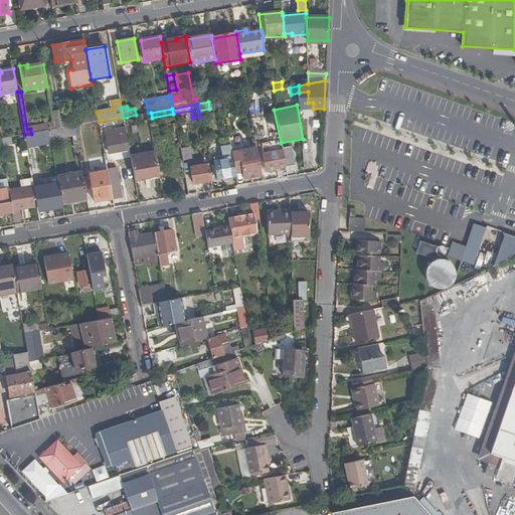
[(65,128),(62,112),(52,114),(54,125),(55,130),(65,128)]
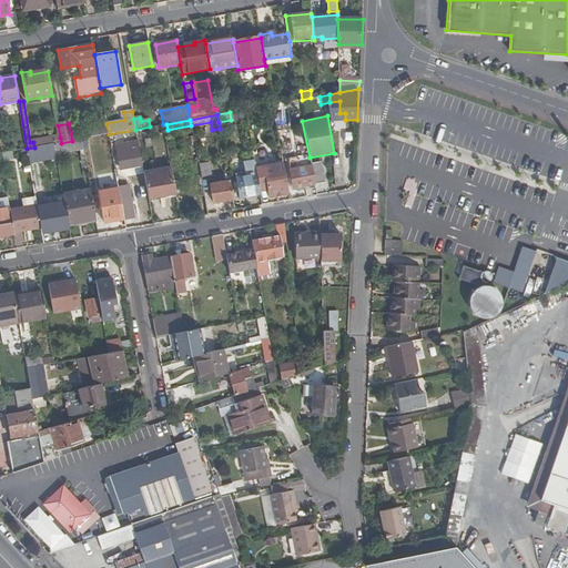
[(109,134),(107,124),(91,127),(92,138),(109,134)]
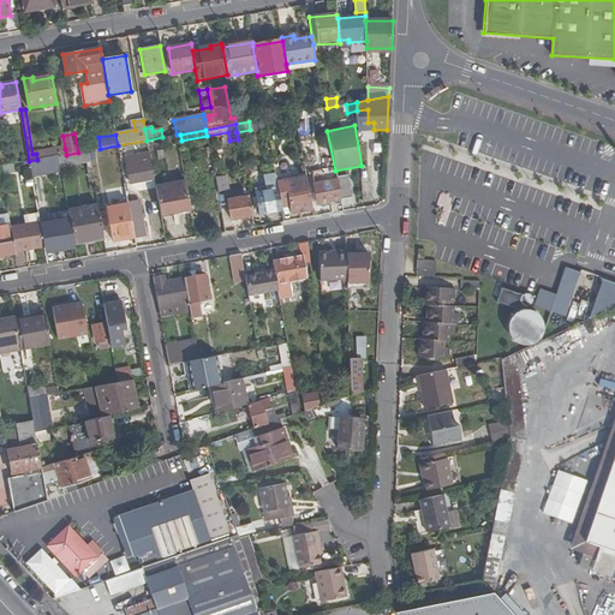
[(118,145),(119,151),(148,147),(147,141),(118,145)]
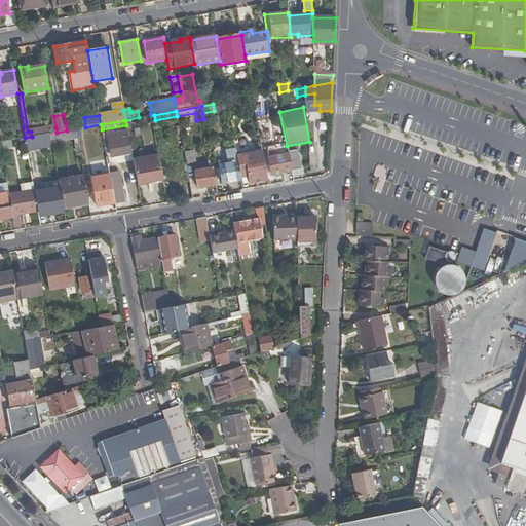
[(183,148),(178,122),(171,123),(176,149),(183,148)]
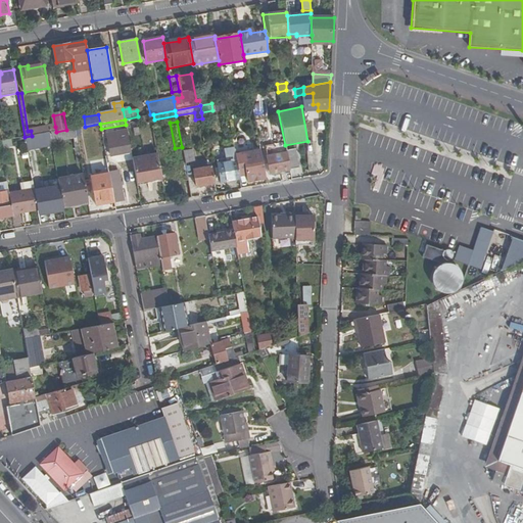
[(76,138),(80,159),(88,158),(96,205),(113,202),(108,173),(101,129),(100,124),(85,127),(75,128),(76,138)]
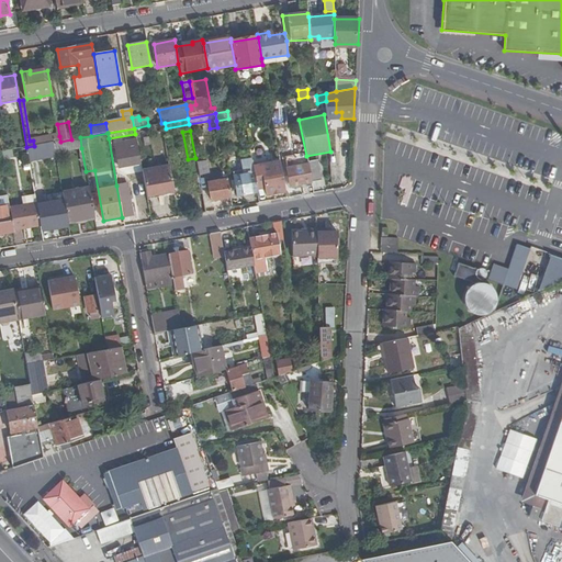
[(33,141),(34,146),(53,143),(60,142),(59,136),(33,141)]
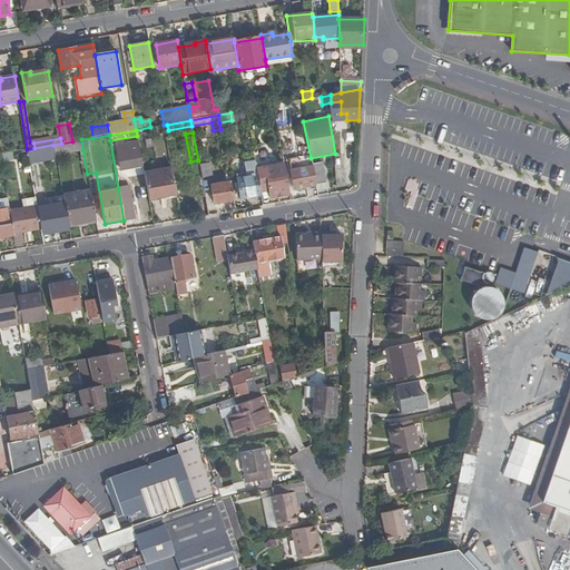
[(61,144),(53,145),(55,151),(57,164),(69,161),(68,153),(82,150),(81,139),(78,140),(72,141),(61,144)]
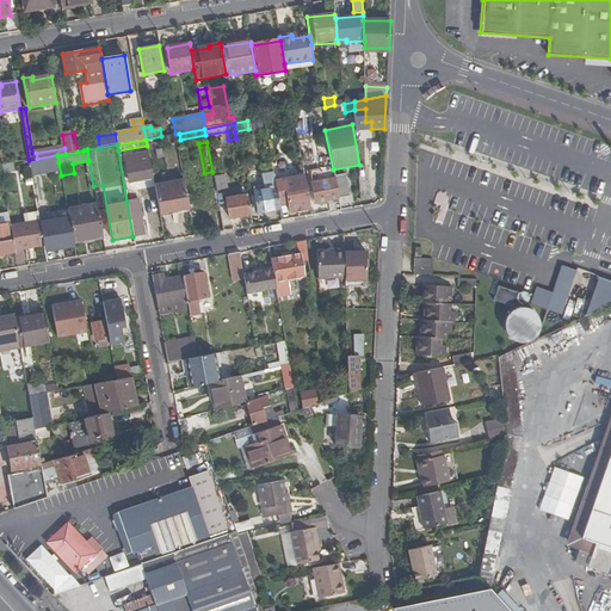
[(130,181),(153,178),(148,153),(135,155),(136,160),(127,161),(130,181)]
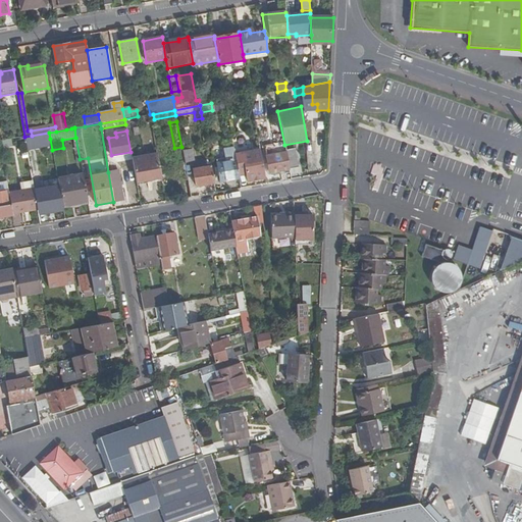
[(24,137),(28,149),(44,146),(43,140),(50,139),(49,133),(32,136),(24,137)]
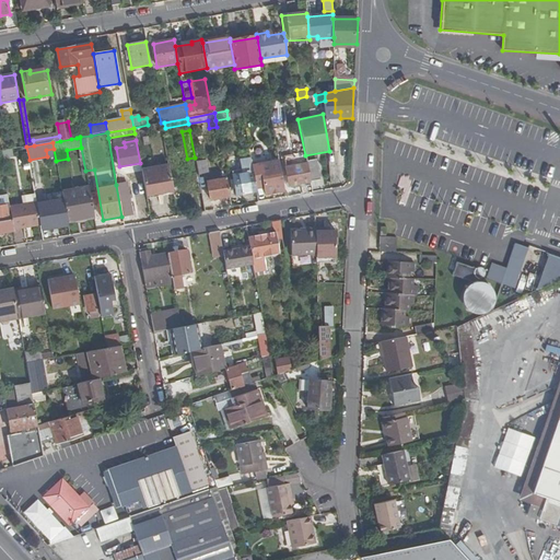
[(11,150),(0,151),(0,154),(1,159),(13,158),(11,150)]
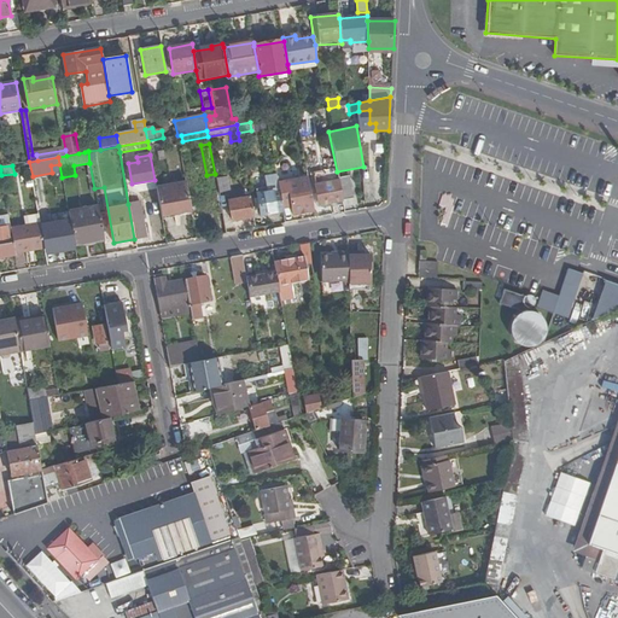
[(227,178),(216,180),(219,193),(227,192),(227,178)]
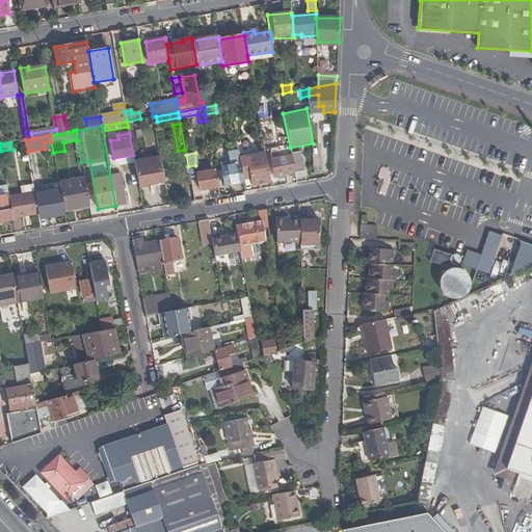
[(292,155),(294,171),(303,169),(300,153),(292,154),(292,155)]
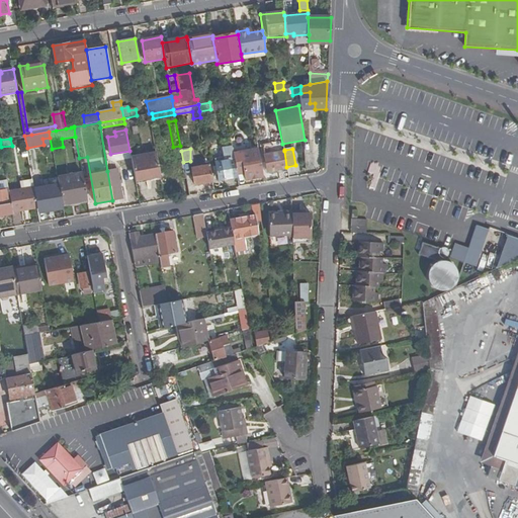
[(155,151),(131,156),(135,181),(160,177),(155,151)]
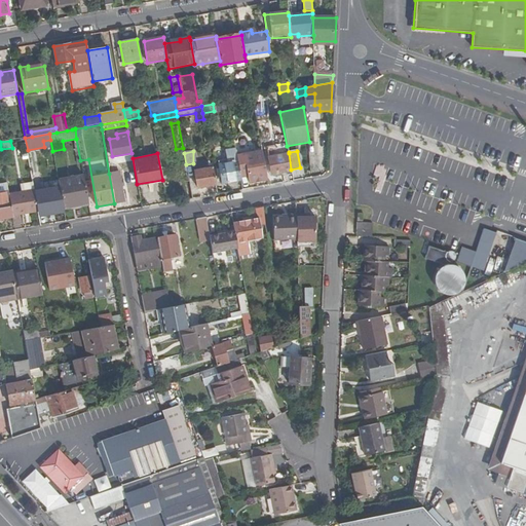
[(291,170),(289,153),(267,157),(271,175),(291,171),(291,170)]
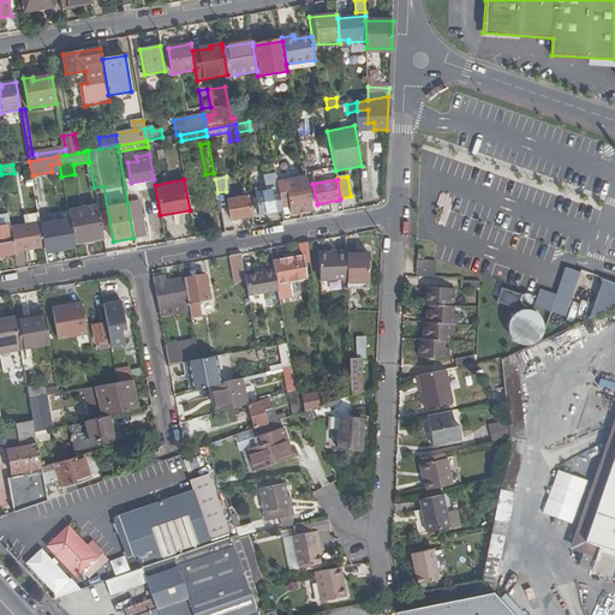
[(281,210),(278,189),(256,193),(258,214),(281,210)]
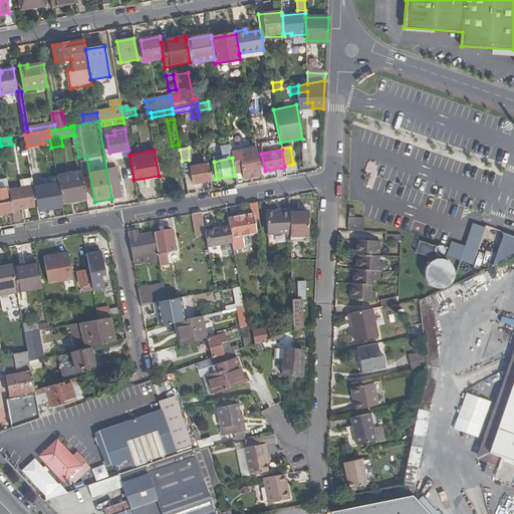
[(380,173),(381,164),(366,163),(365,172),(369,173),(368,187),(372,187),(373,172),(380,173)]
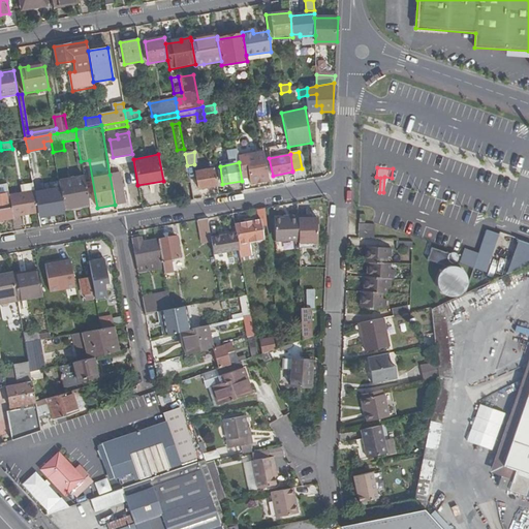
[(216,186),(213,168),(194,173),(198,189),(216,186)]
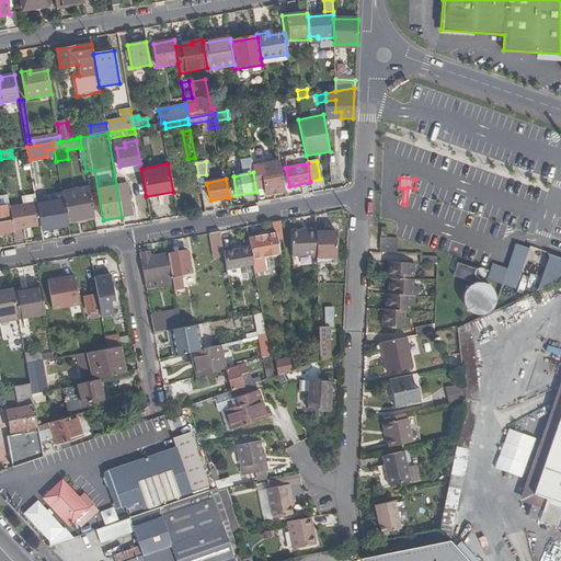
[(285,192),(283,181),(263,184),(265,195),(285,192)]
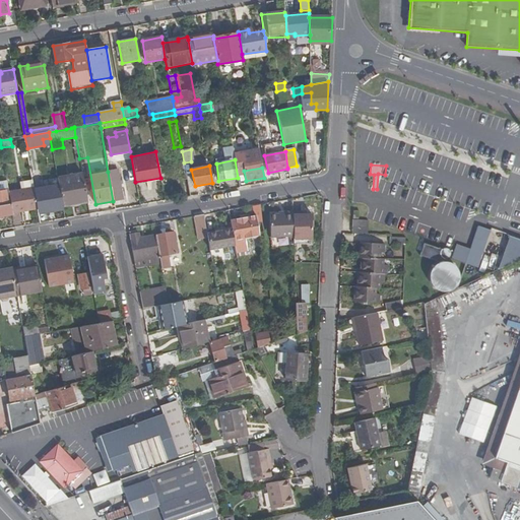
[(108,172),(113,201),(122,199),(118,171),(108,172)]
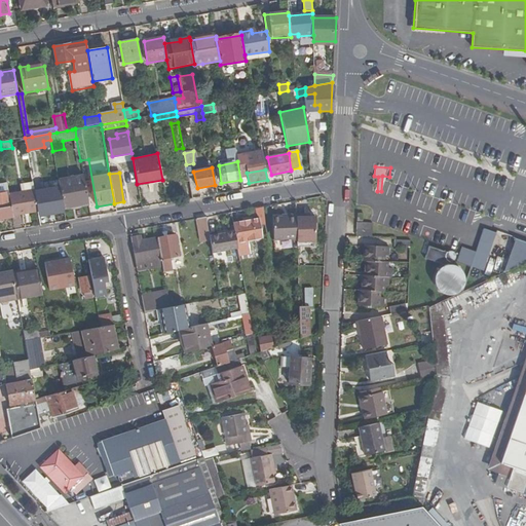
[(83,176),(58,180),(60,188),(63,209),(88,204),(83,176)]
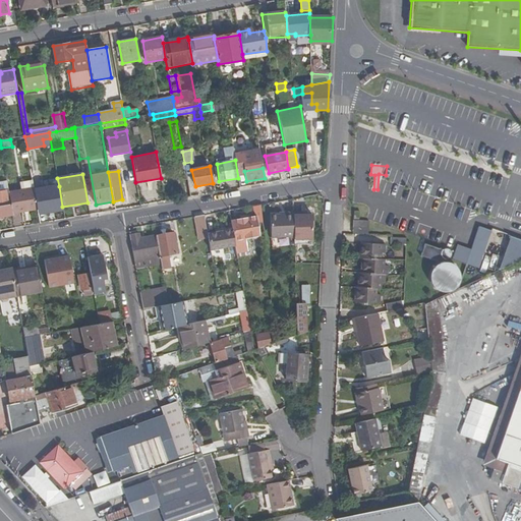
[(21,183),(22,190),(35,188),(33,180),(21,183)]
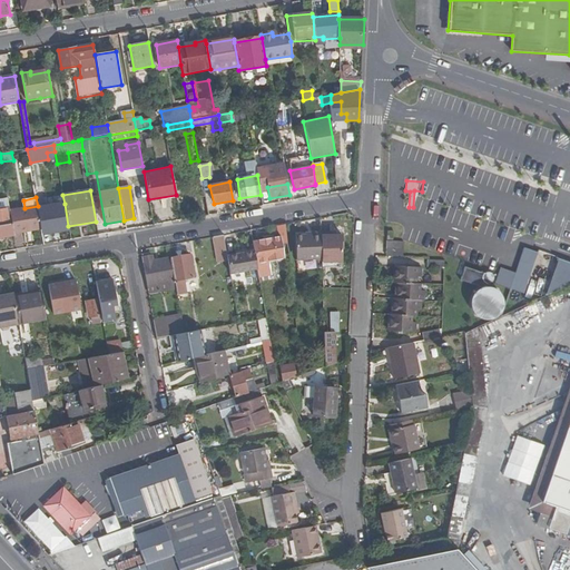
[(208,216),(205,200),(196,202),(199,217),(208,216)]
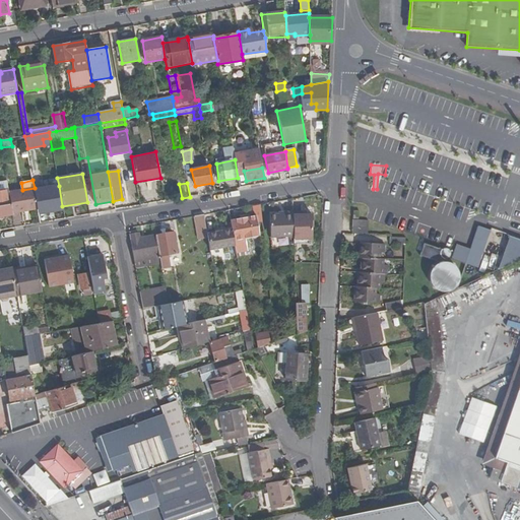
[(62,206),(59,186),(49,188),(51,199),(41,201),(43,213),(63,209),(62,206)]
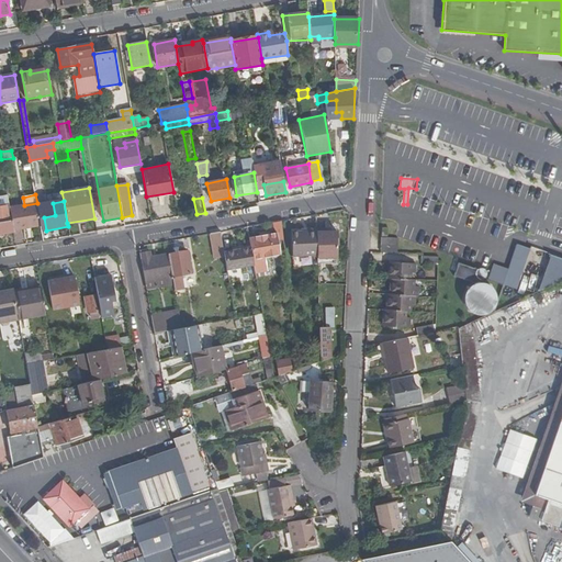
[(13,229),(41,225),(37,203),(24,205),(10,209),(13,229)]
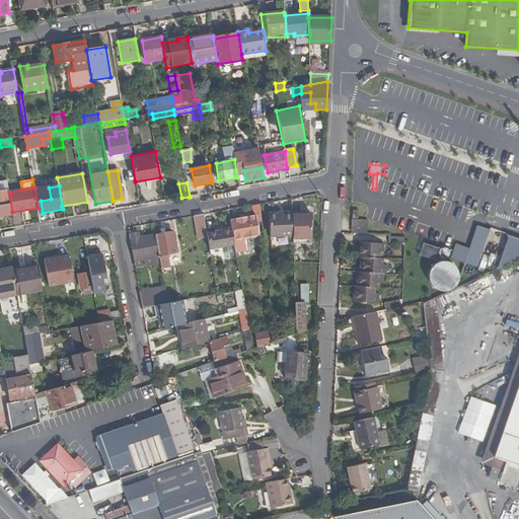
[(9,193),(8,190),(0,191),(0,216),(12,214),(12,212),(9,193)]
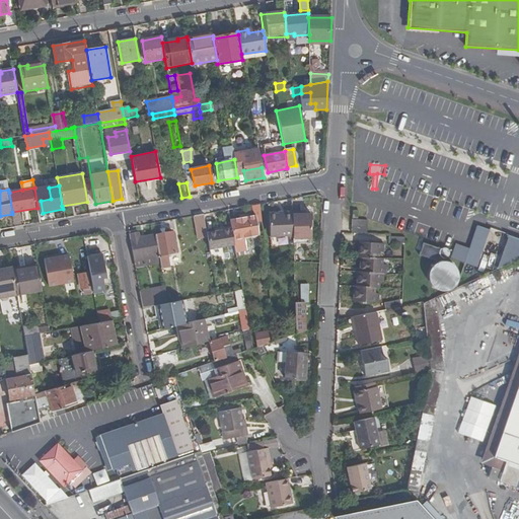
[(253,207),(254,217),(254,216),(255,223),(263,222),(261,205),(253,207)]
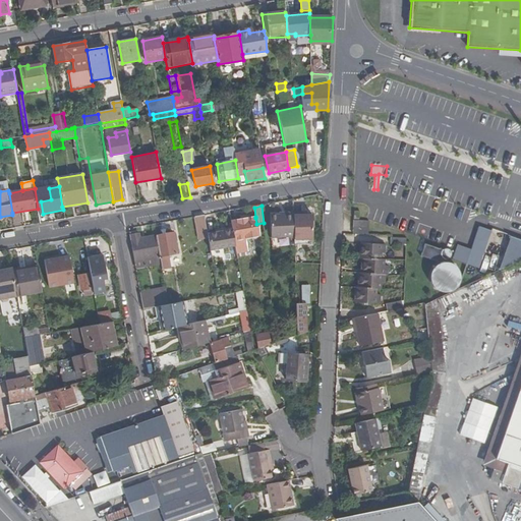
[(294,214),(294,238),(313,237),(312,213),(294,214)]
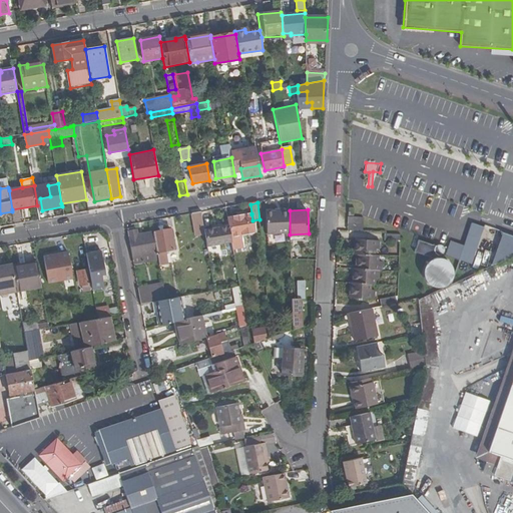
[(290,234),(290,210),(282,210),(282,213),(267,213),(267,234),(290,234)]
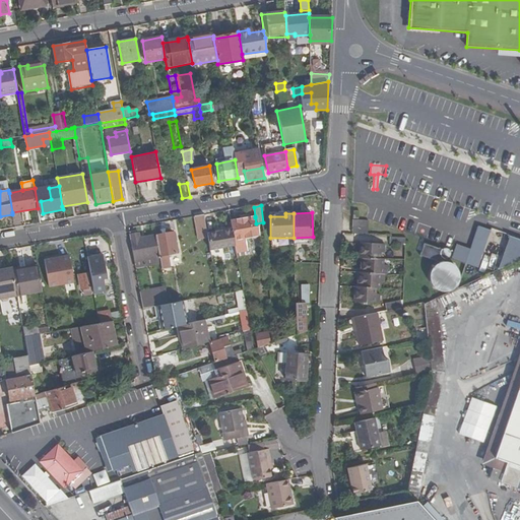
[(204,215),(194,217),(198,240),(208,238),(207,234),(204,215)]
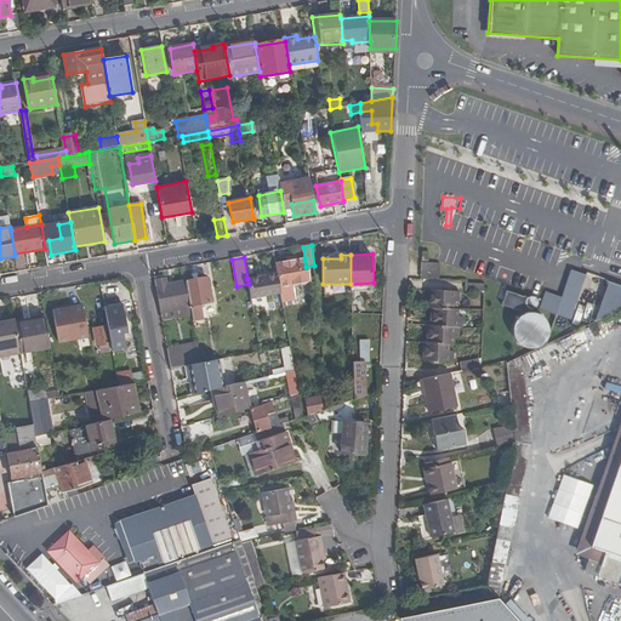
[(275,265),(278,274),(280,294),(283,301),(294,298),(291,284),(308,281),(306,267),(305,258),(305,260),(275,265)]
